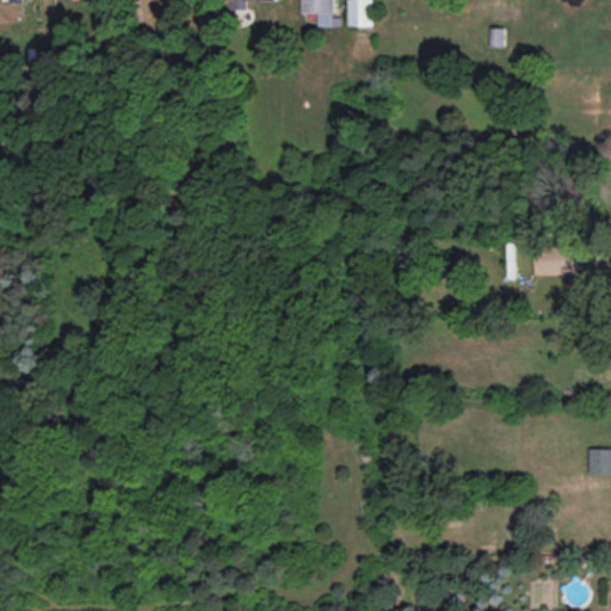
[(276,0),(228,0),(229,10),(247,10),(248,1),(276,1),(276,0)]
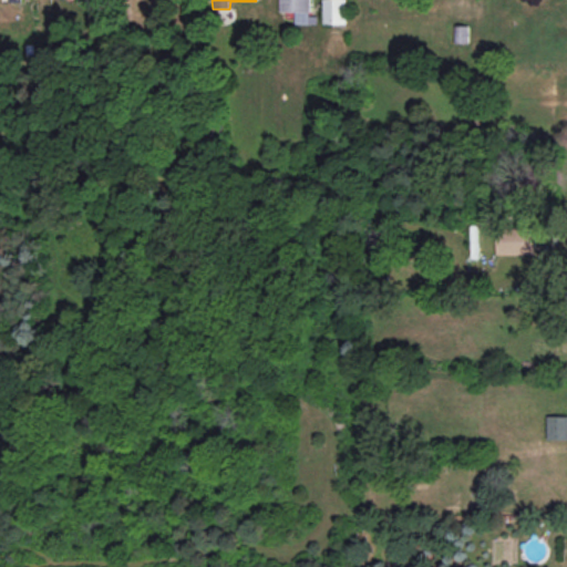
[(280,0),(281,12),(296,12),(296,24),(317,24),(317,16),(311,16),(310,0),(280,0)]
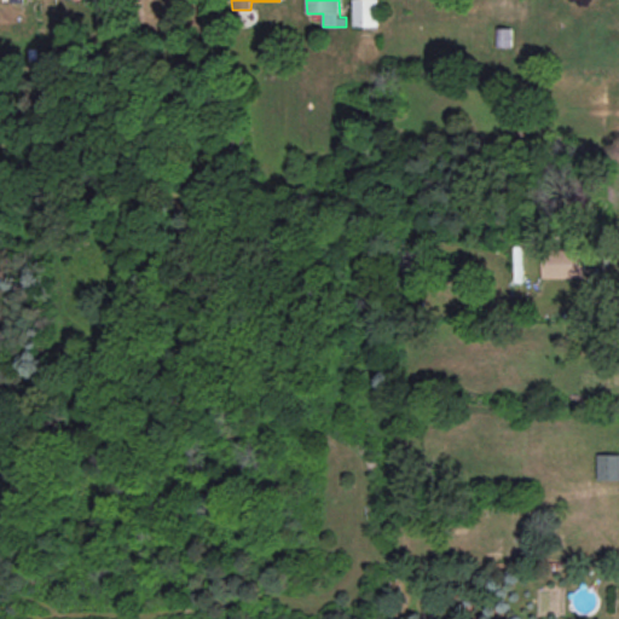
[(379,27),(377,0),(353,0),(354,27),(379,27)]
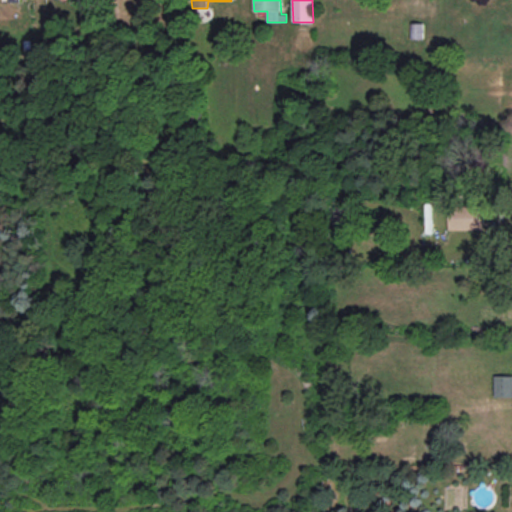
[(411,23),(411,39),(423,39),(423,23),(411,23)]
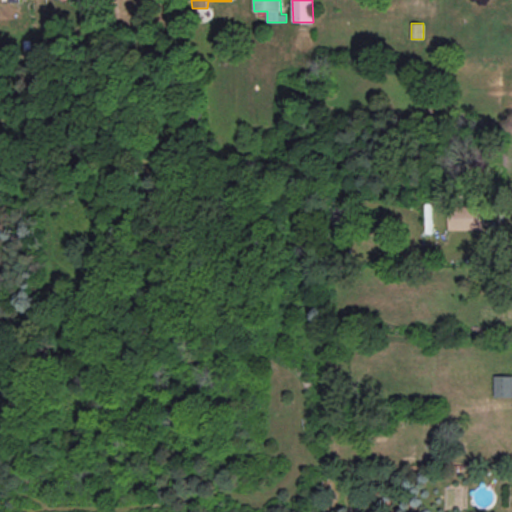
[(449,230),(484,229),(484,204),(449,205),(449,230)]
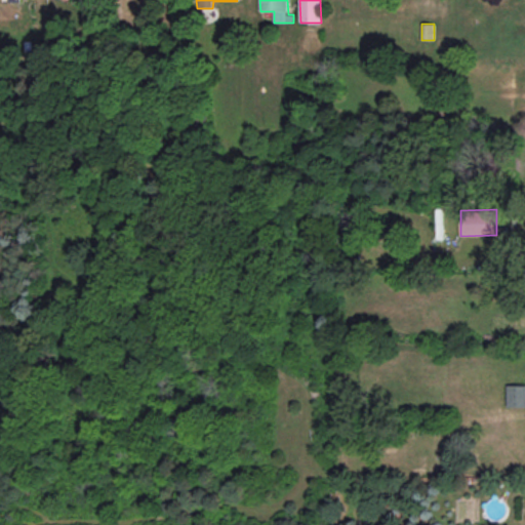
[(508,407),(524,406),(524,385),(508,386),(508,407)]
